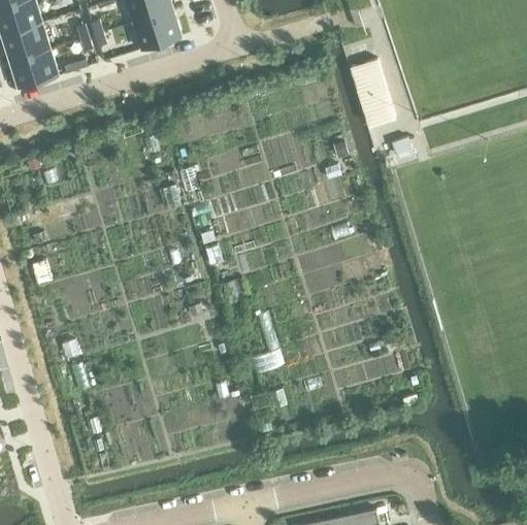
[(34,0),(24,0),(0,7),(0,32),(1,36),(42,23),(34,0)]
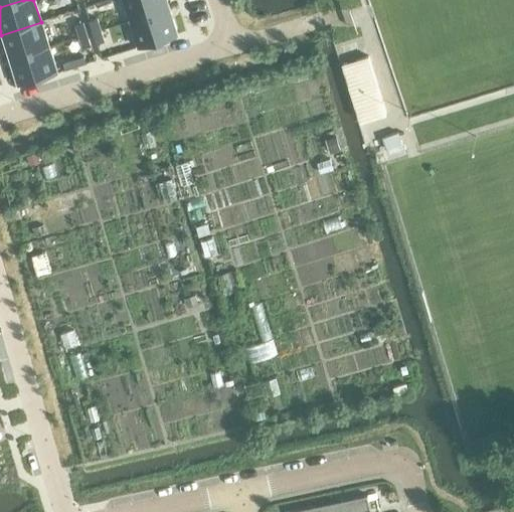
[(165,0),(122,0),(130,23),(169,11),(165,0)]
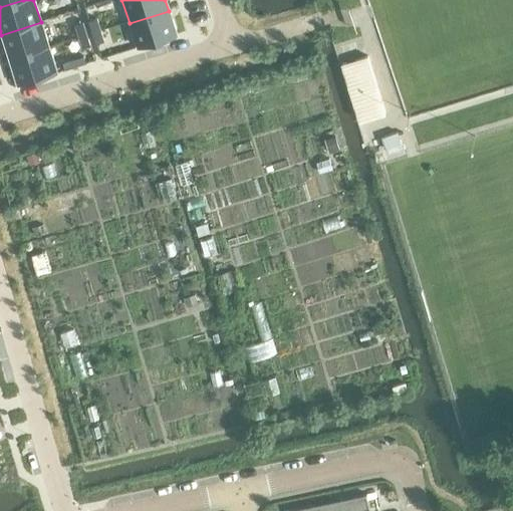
[(169,11),(130,23),(138,49),(177,37),(169,11)]
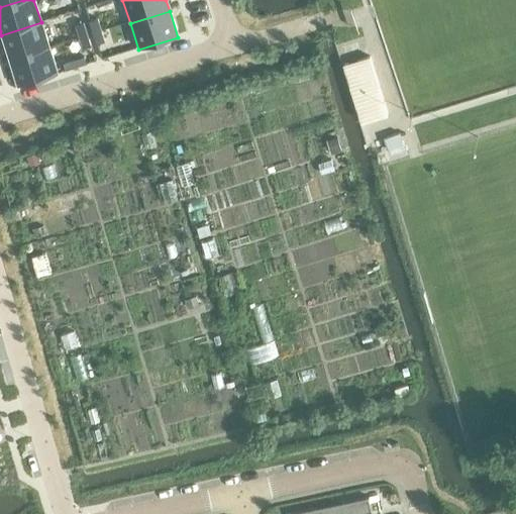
[(97,21),(89,23),(93,35),(101,32),(97,21)]
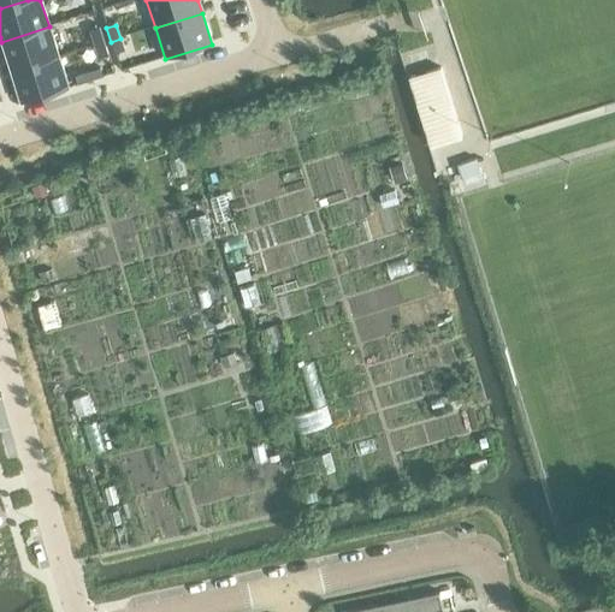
[(49,27),(1,42),(11,72),(59,58),(49,27)]
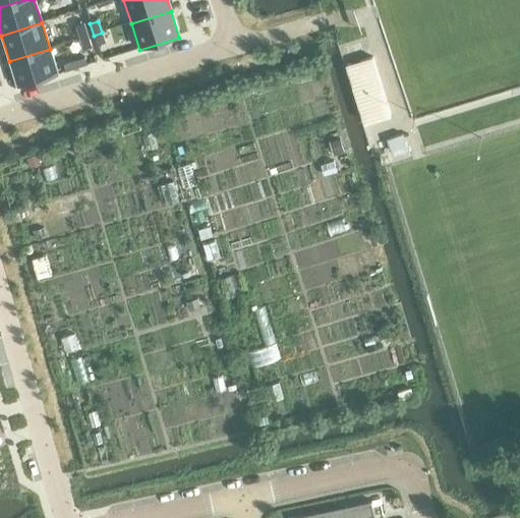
[(83,25),(75,27),(79,40),(88,37),(83,25)]
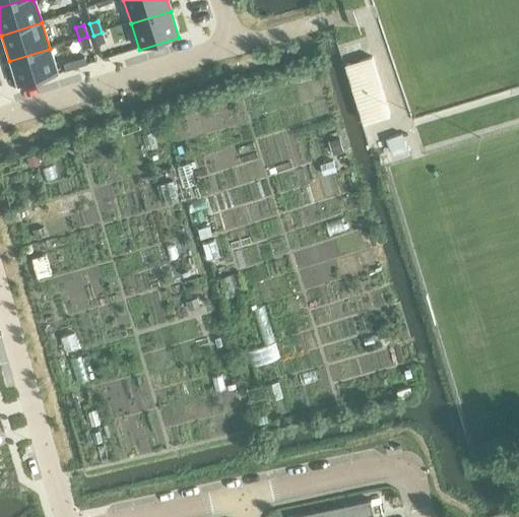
[(102,33),(93,36),(96,47),(105,45),(102,33)]
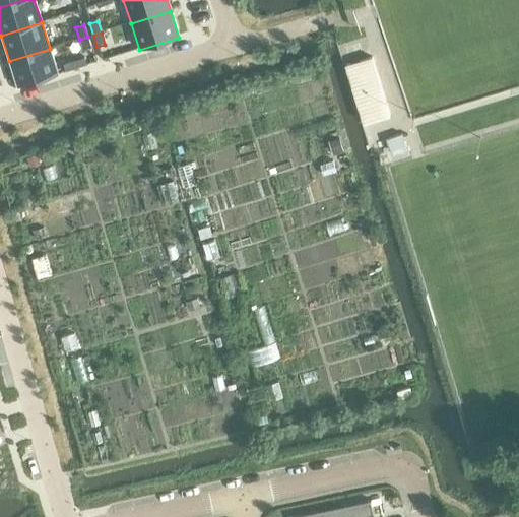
[(87,37),(79,40),(83,51),(90,49),(87,37)]
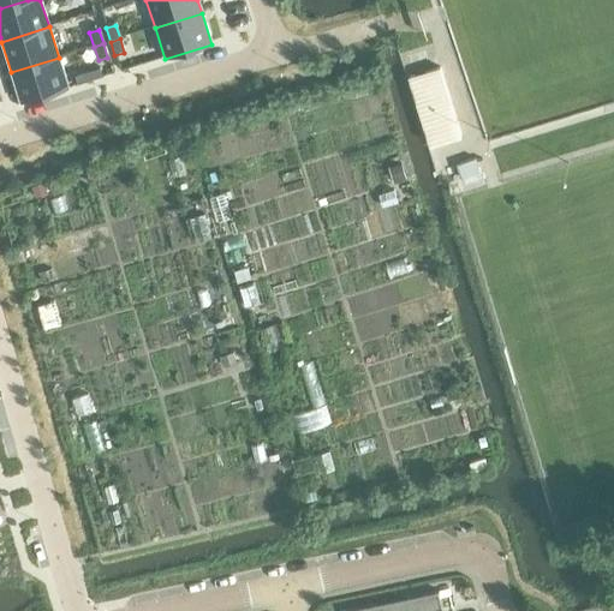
[(59,58),(11,72),(21,103),(69,89),(59,58)]
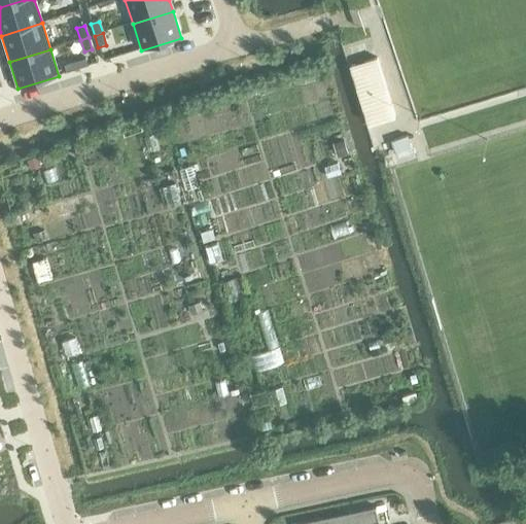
[(353,66),(349,68),(367,129),(372,128),(395,120),(377,59),(353,66)]
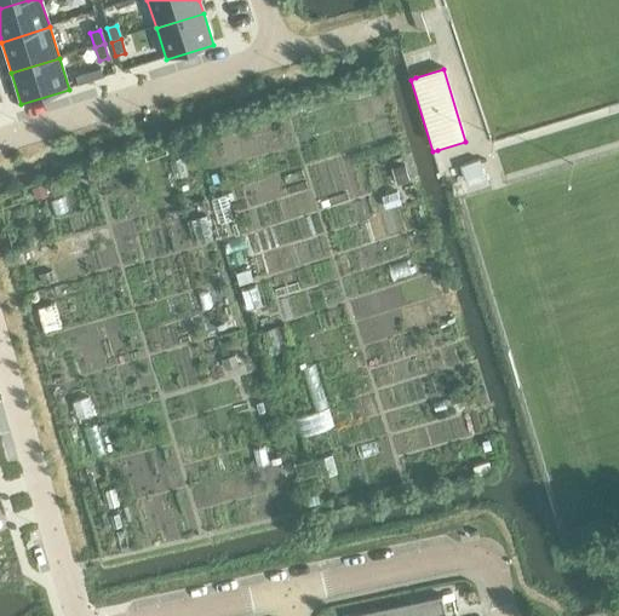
[(79,86),(102,79),(101,72),(76,79),(79,86)]
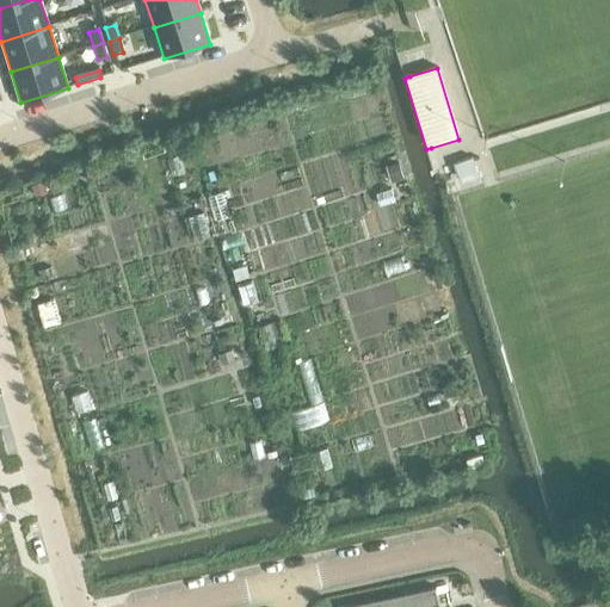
[(472,160),(454,166),(458,180),(476,174),(472,160)]
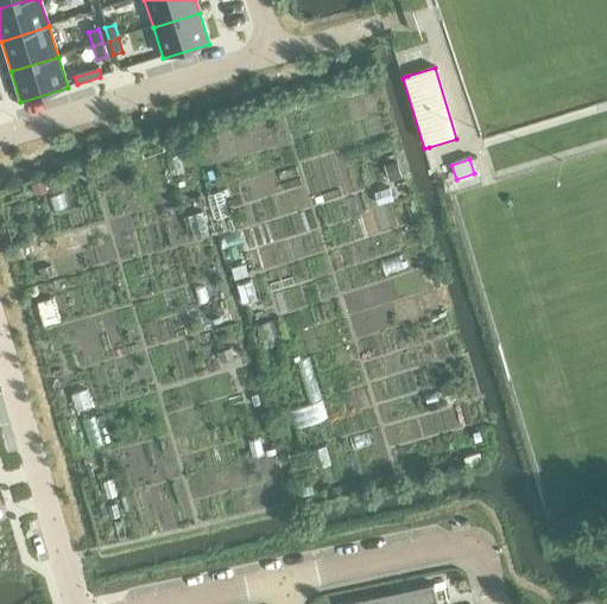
[(387,597),(389,603),(437,603),(434,587),(387,597)]
